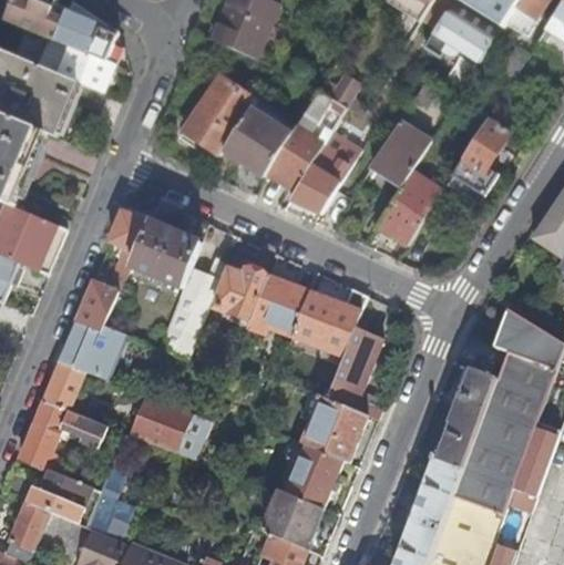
[(106,62),(114,42),(18,0),(11,0),(4,20),(68,45),(65,51),(114,71),(116,67),(106,62)]
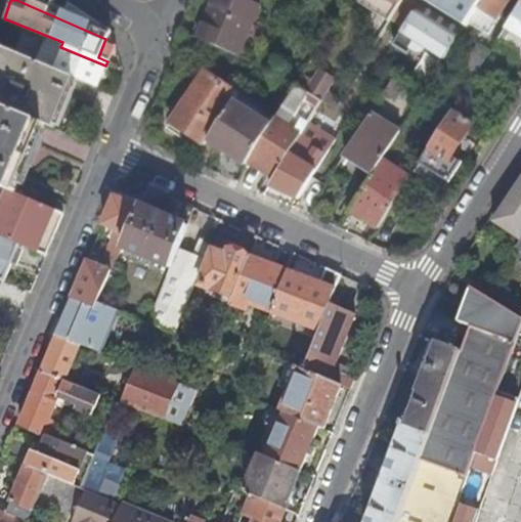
[(16,0),(105,39),(109,32),(104,28),(103,28),(62,10),(64,7),(51,2),(51,0),(16,0)]
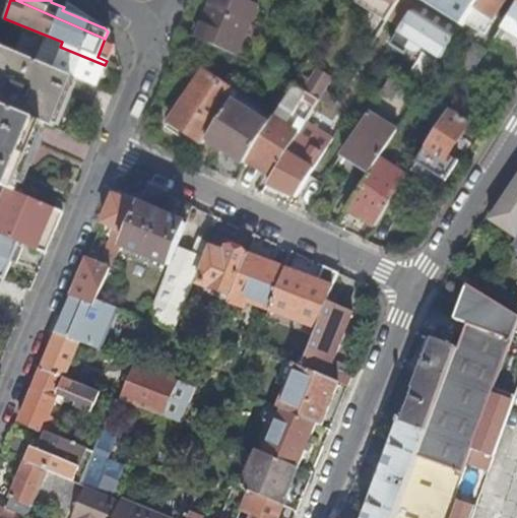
[(207,0),(193,36),(234,52),(255,3),(248,0),(207,0)]
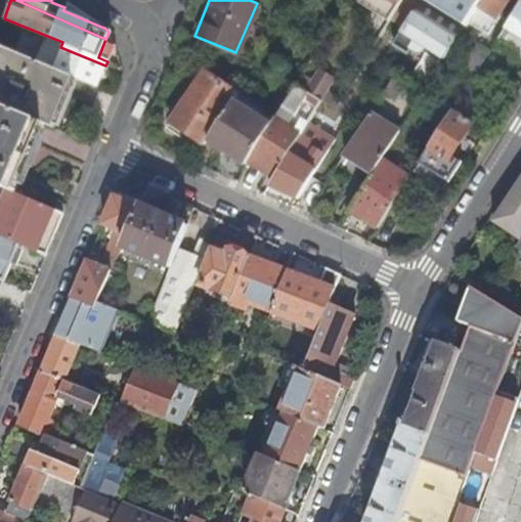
[(366,0),(372,3),(363,15),(376,24),(378,22),(384,25),(399,0),(366,0)]
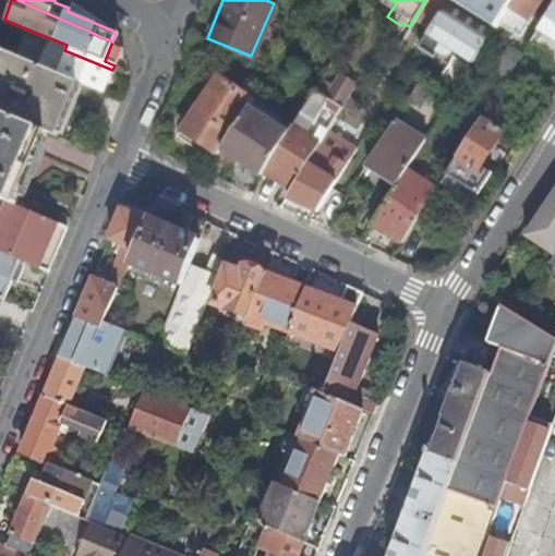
[(446,0),(492,29),(497,21),(506,7),(510,0),(446,0)]
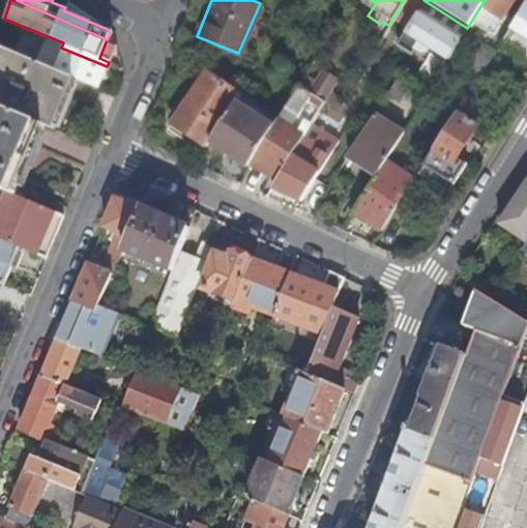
[(485,0),(480,6),(497,18),(499,19),(511,0),(485,0)]
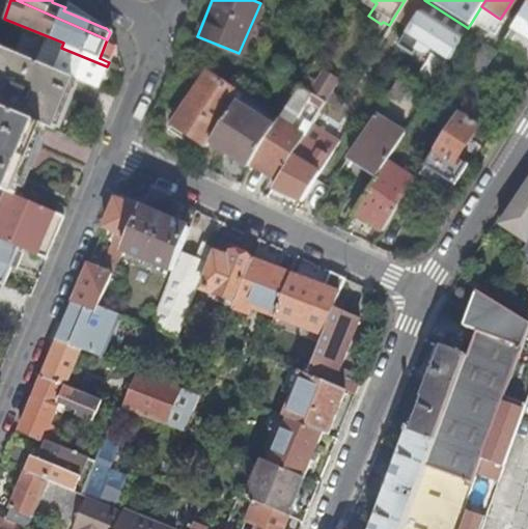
[(526,0),(509,27),(527,39),(527,0),(526,0)]
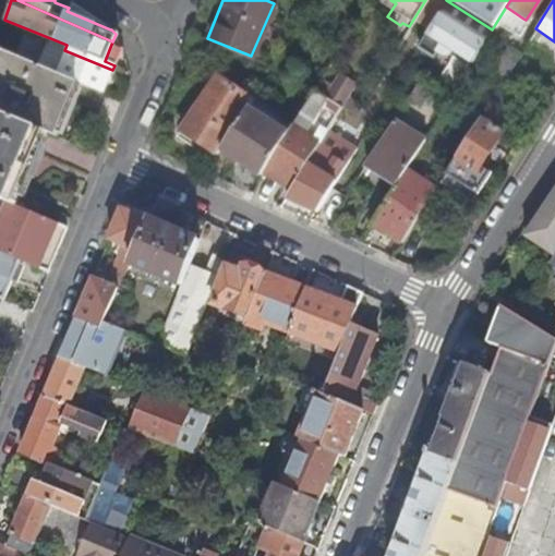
[(465,17),(446,5),(418,50),(436,62),(465,17)]
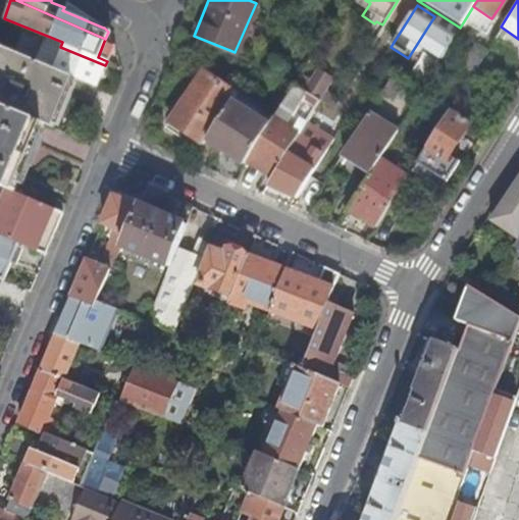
[(481,31),(489,17),(473,6),(465,19),(481,31)]
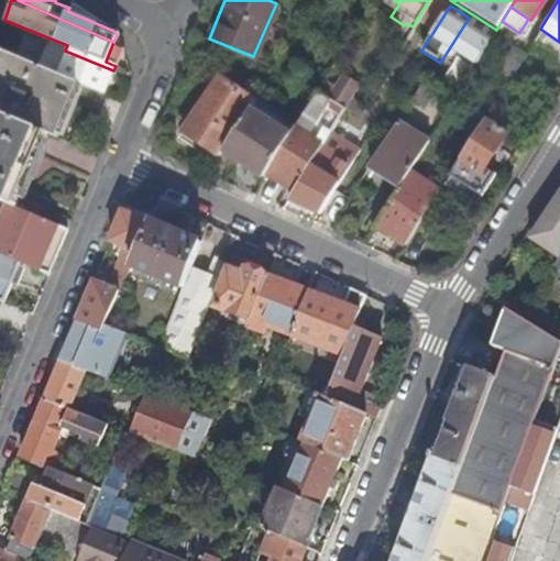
[(121,45),(113,42),(106,62),(116,66),(120,54),(122,48),(121,45)]
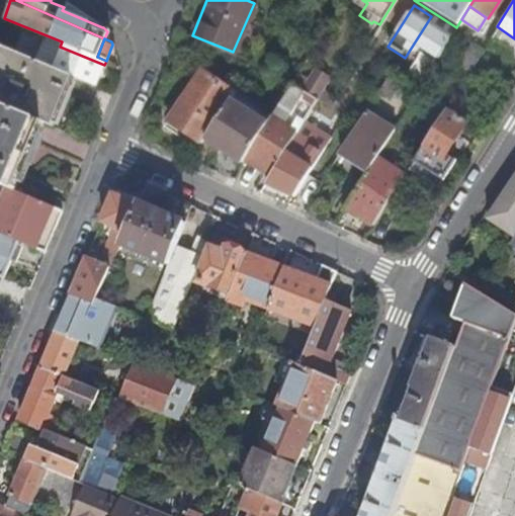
[(49,124),(68,75),(52,68),(0,46),(0,103),(43,122),(49,124)]
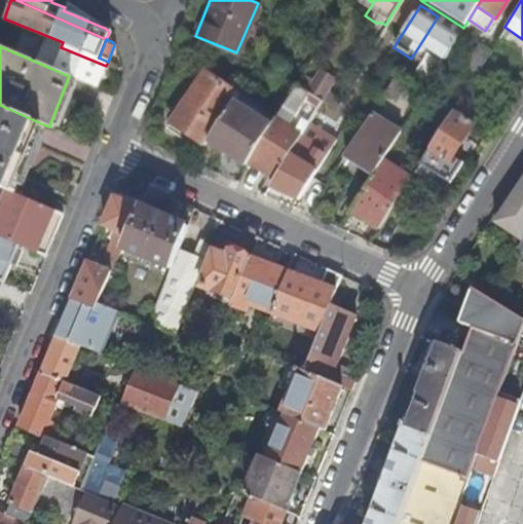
[(61,47),(52,69),(69,76),(75,79),(97,87),(106,66),(61,47)]
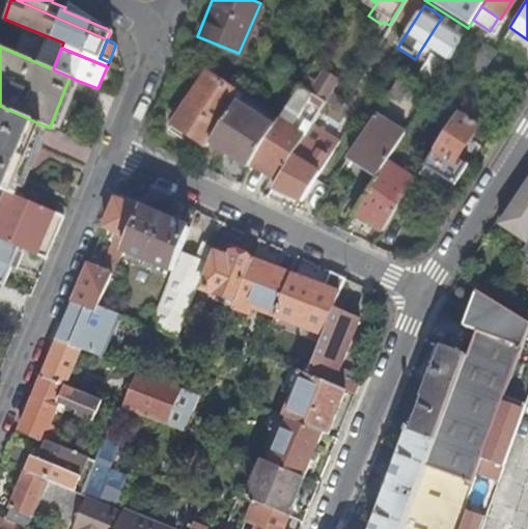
[(169,121),(204,144),(207,139),(238,92),(203,70),(169,121)]
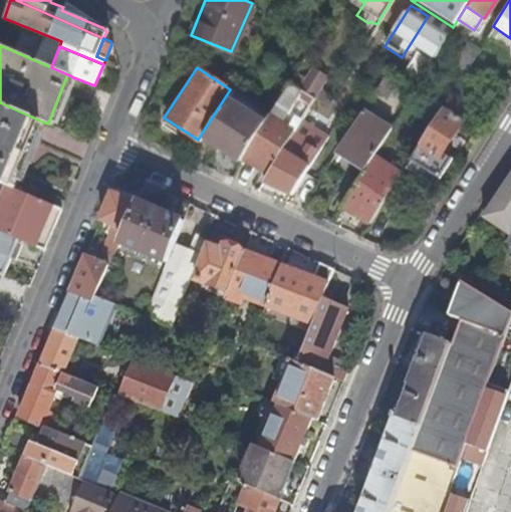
[(311,95),(317,86),(324,75),(311,67),(304,77),(298,86),(311,95)]
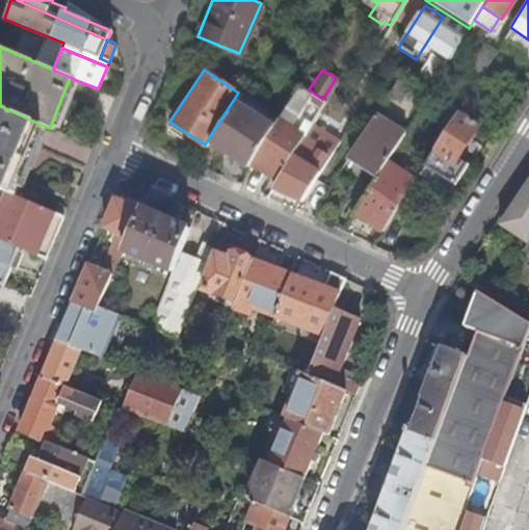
[(309,89),(315,80),(305,74),(298,83),(309,89)]
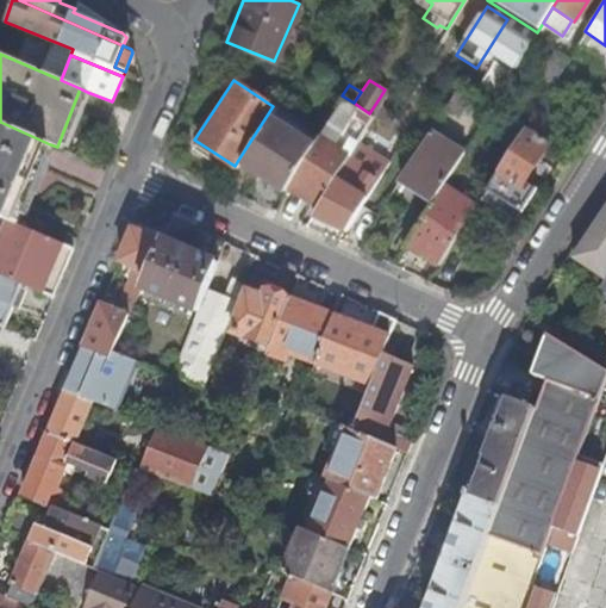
[(455,113),(468,93),(456,86),(443,106),(455,113)]
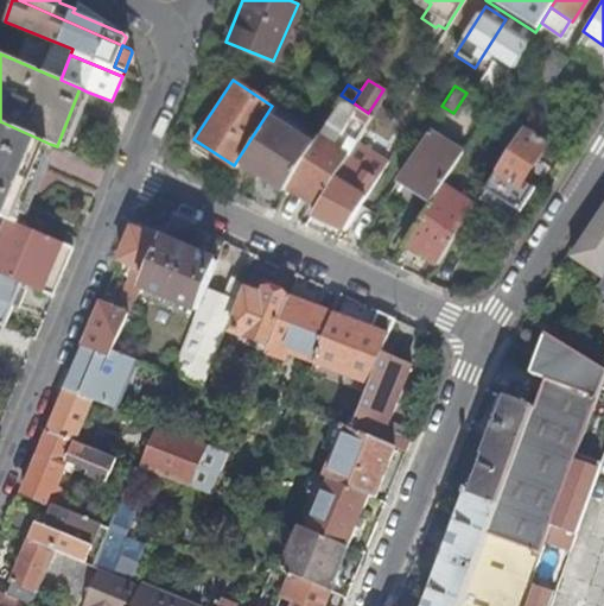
[(63,149),(87,92),(80,88),(57,146),(63,149)]
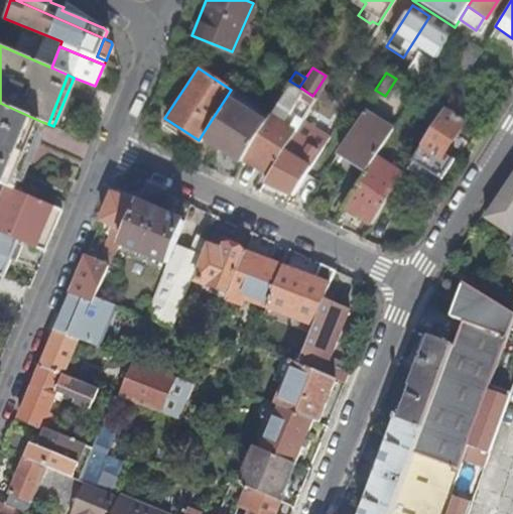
[(313,97),(312,96),(299,87),(289,81),(267,115),(242,155),(268,171),(282,149),(313,97)]
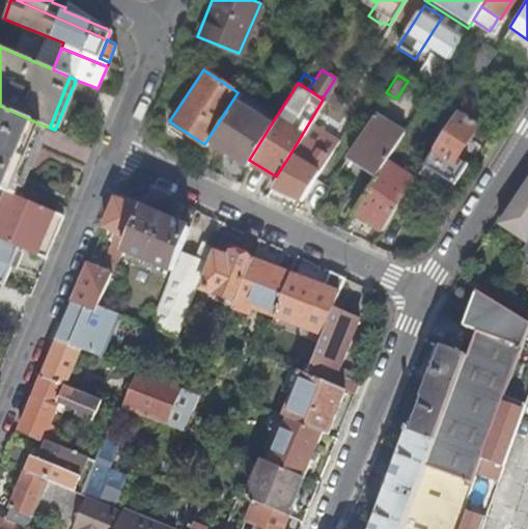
[(207,139),(247,164),(249,160),(275,118),(245,98),(247,93),(240,89),(238,92),(207,139)]
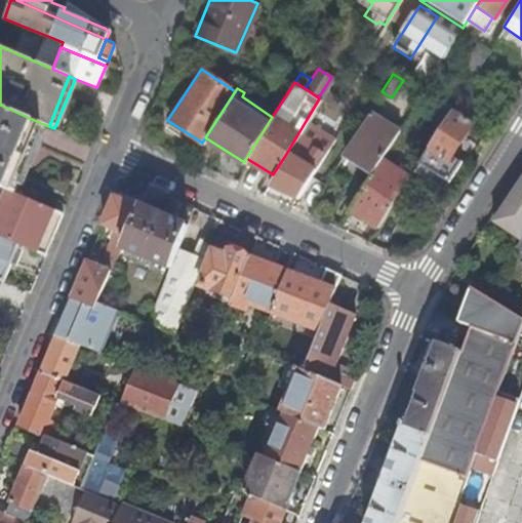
[(339,98),(324,88),(318,97),(319,98),(335,106),(339,98)]
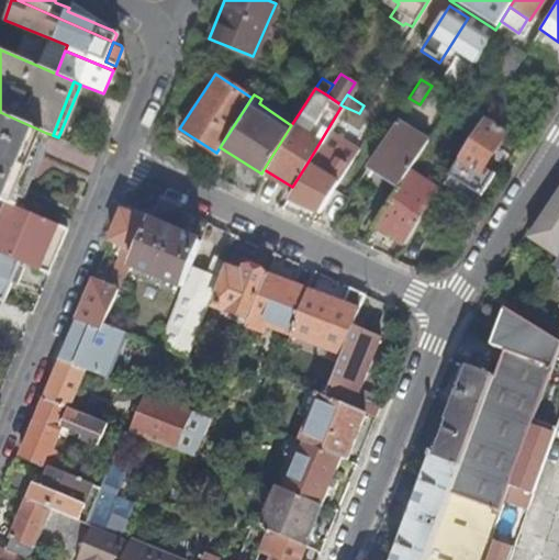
[(0,200),(7,203),(15,206),(46,133),(0,112),(0,200)]
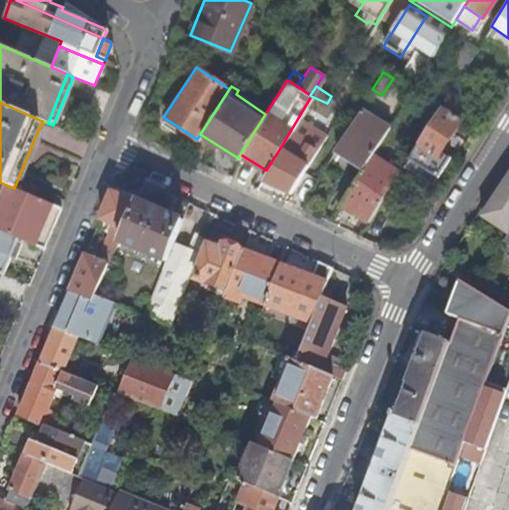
[(439,149),(459,119),(439,107),(402,165),(431,184),(449,156),(439,149)]
